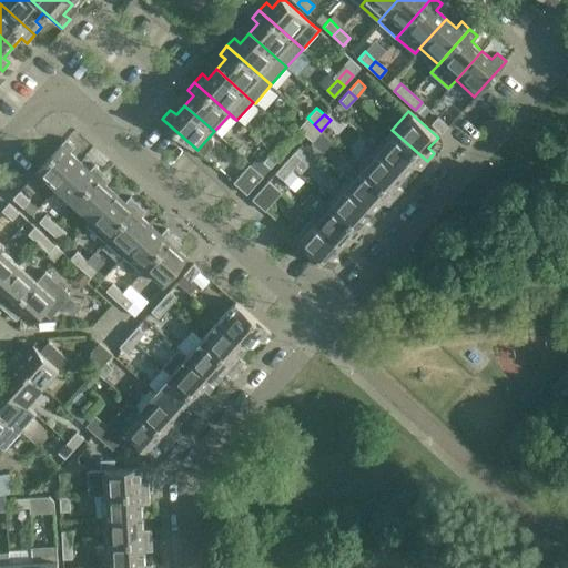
[(442,133),(448,127),(437,117),(430,123),(442,133)]
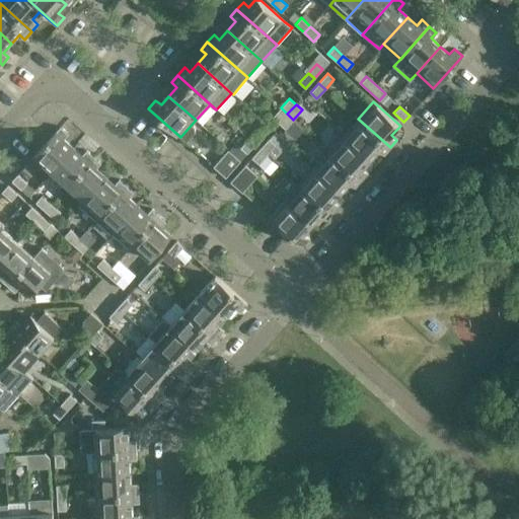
[(287,114),(281,107),(272,118),(279,123),(287,114)]
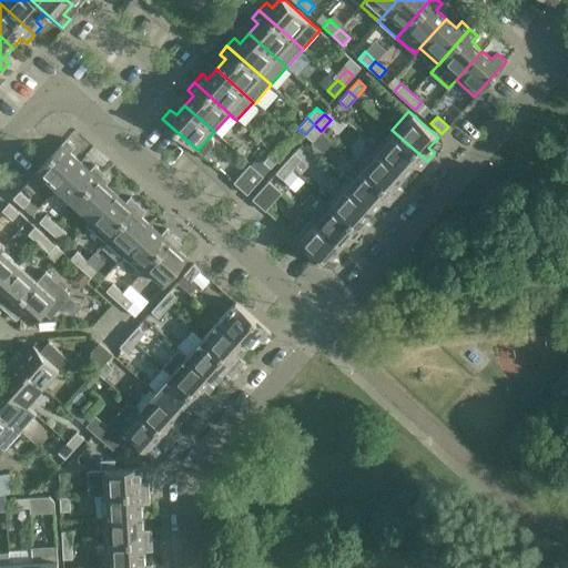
[(427,161),(392,130),(376,148),(405,174),(414,164),(419,170),(427,161)]
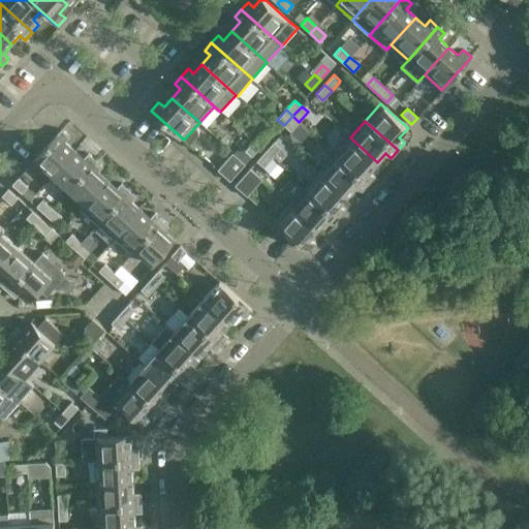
[(61,129),(35,158),(53,174),(73,150),(65,143),(69,136),(61,129)]
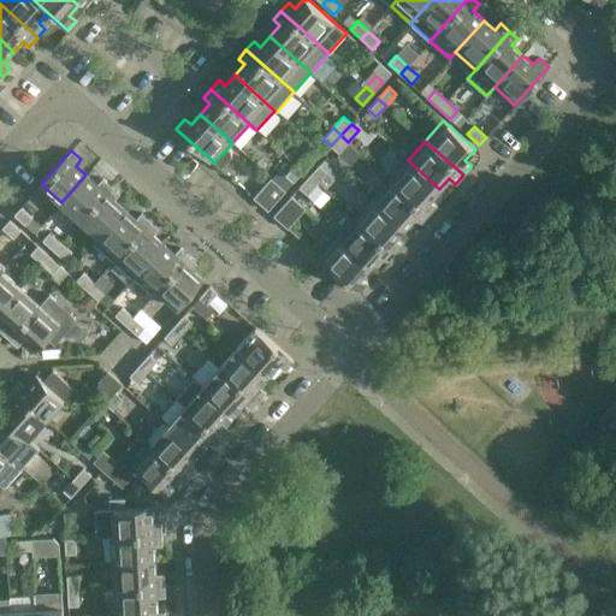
[(303,171),(314,160),(306,153),(296,164),(303,171)]
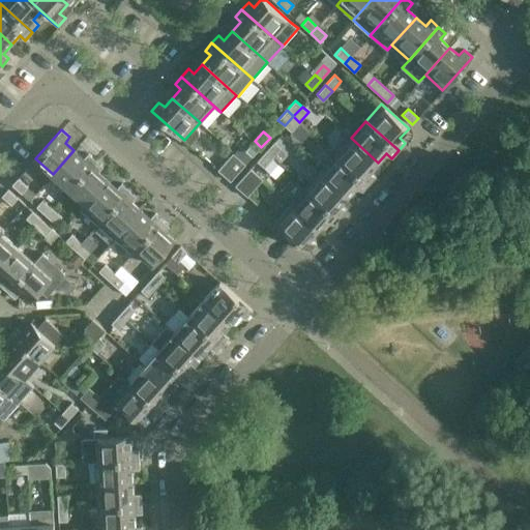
[(378,163),(351,138),(335,154),(369,183),(376,176),(370,172),(378,163)]
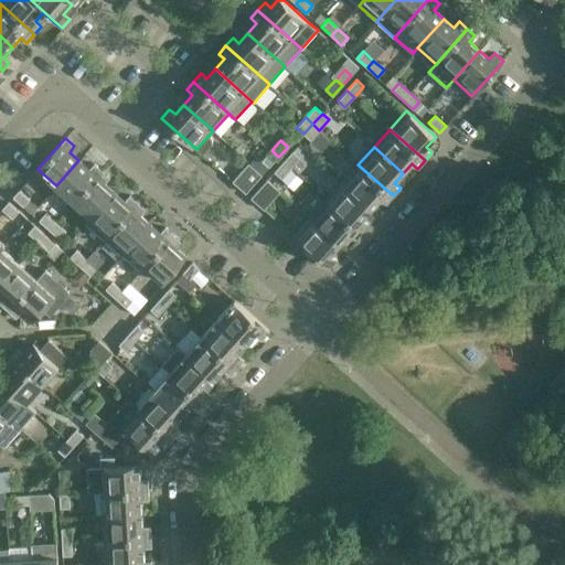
[(278,157),(272,150),(262,161),(269,168),(278,157)]
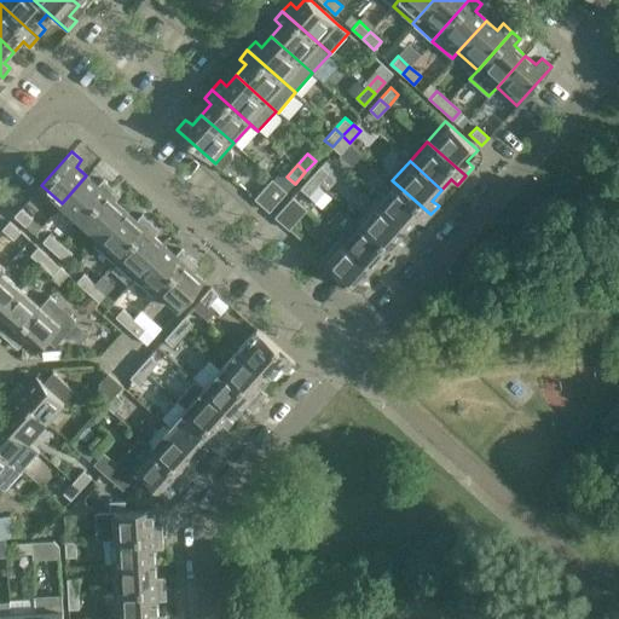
[(311,177),(318,184),(328,173),(320,166),(311,177)]
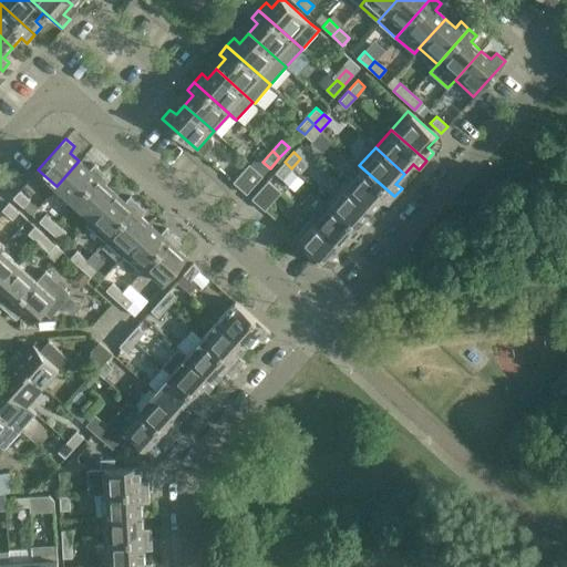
[(89,169),(79,161),(57,186),(74,203),(102,171),(94,164),(89,169)]
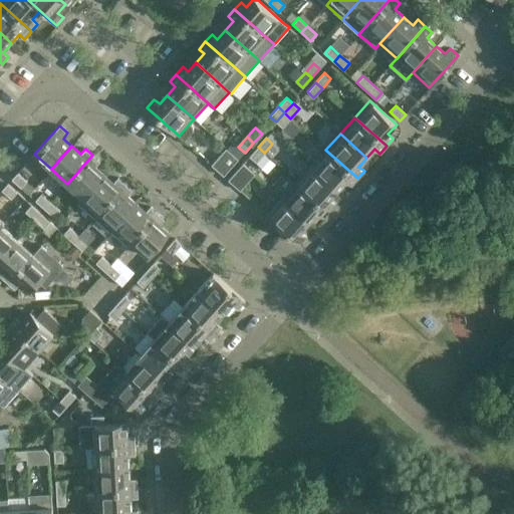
[(258,147),(249,157),(256,162),(264,153),(258,147)]
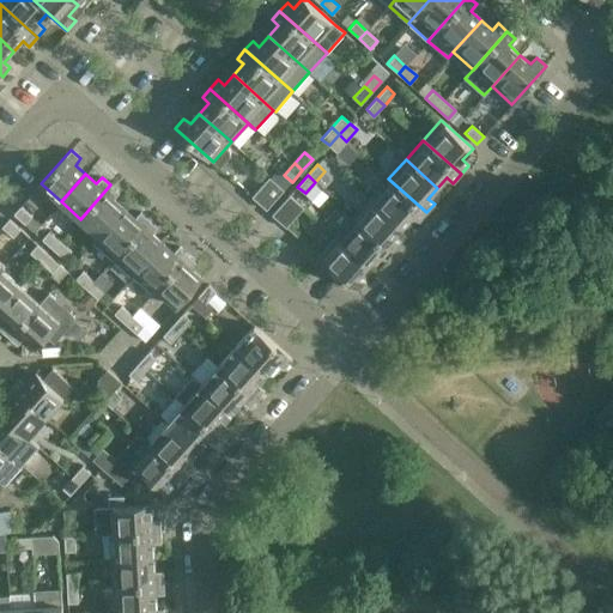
[(269,177),(252,196),(266,210),(284,190),(269,177)]
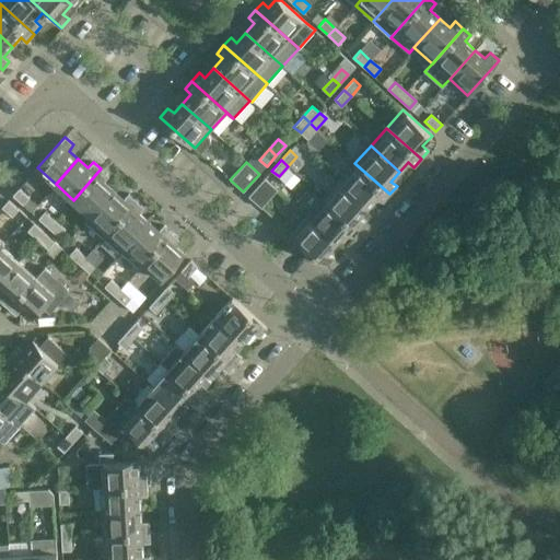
[(389,194),(354,163),(339,181),(368,207),(376,197),(383,202),(389,194)]
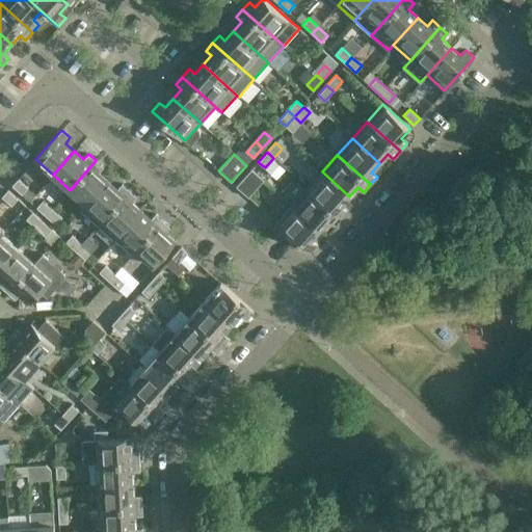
[(96,160),(70,190),(86,205),(107,181),(99,173),(103,167),(96,160)]
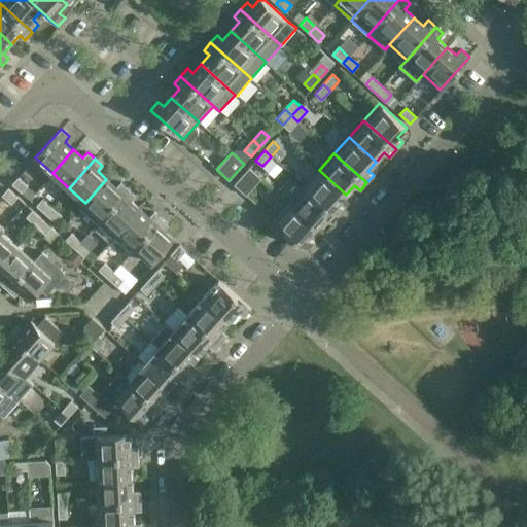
[(261,178),(249,167),(234,184),(246,196),(261,178)]
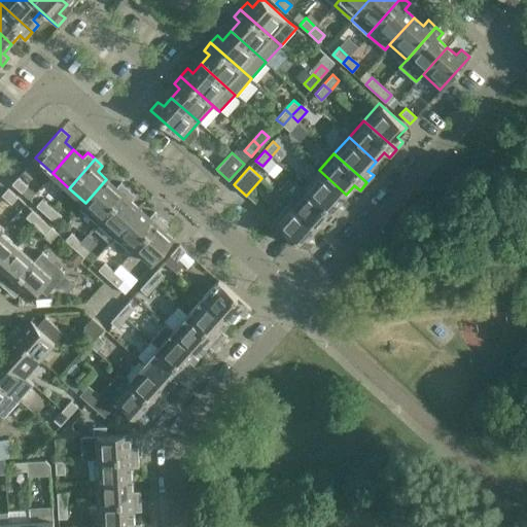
[(346,195),(319,170),(304,186),(337,216),(344,208),(338,204),(346,195)]
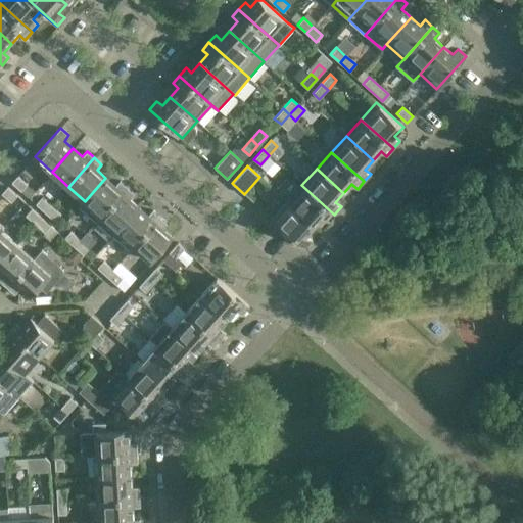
[(11,183),(21,191),(28,185),(17,176),(11,183)]
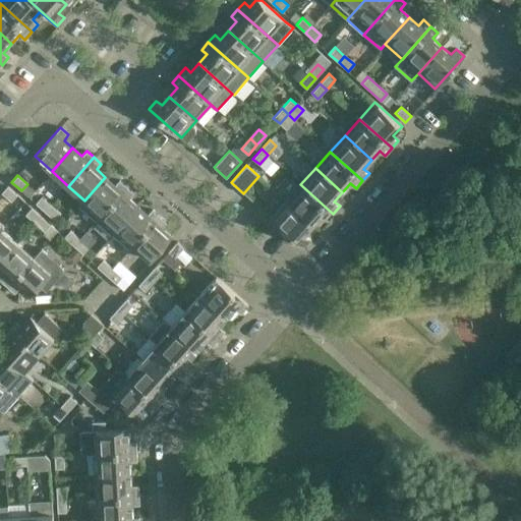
[(97,220),(126,186),(119,180),(114,185),(105,177),(84,200),(80,206),(97,220)]
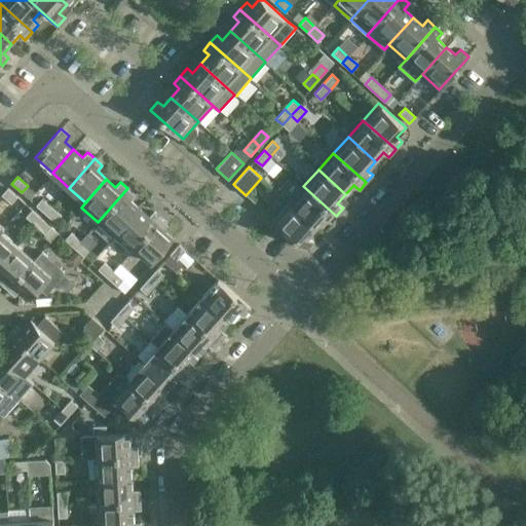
[(336,216),(303,186),(289,202),(315,227),(325,218),(330,223),(336,216)]
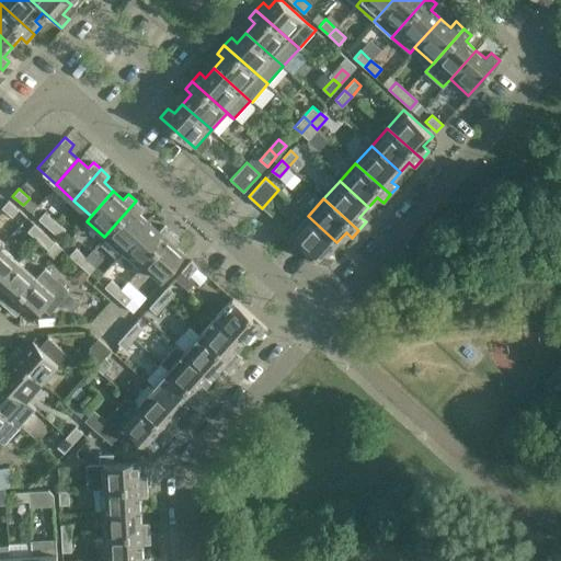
[(12,217),(19,209),(8,201),(1,207),(12,217)]
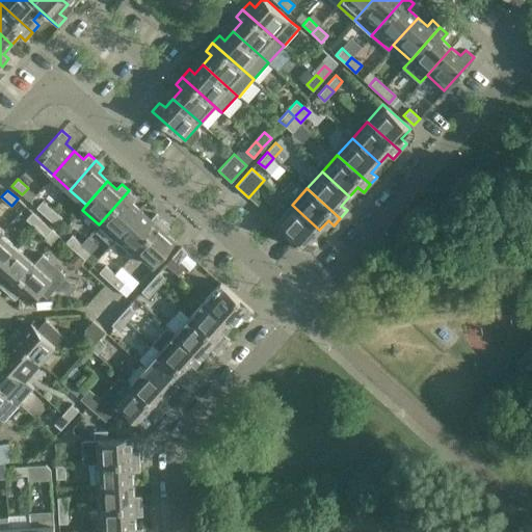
[(120,235),(141,211),(132,203),(136,197),(129,190),(99,224),(115,240),(120,235)]
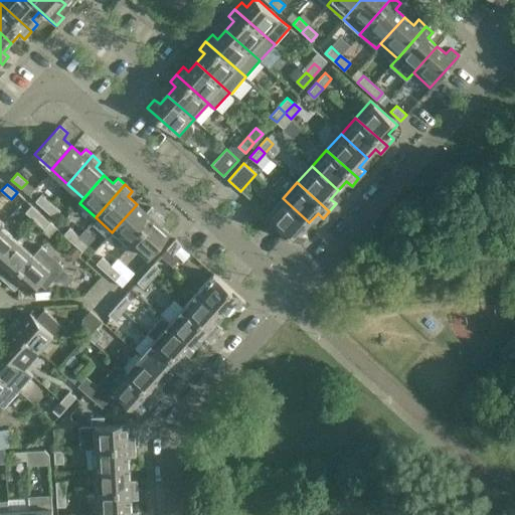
[(44,209),(50,202),(41,194),(35,201),(44,209)]
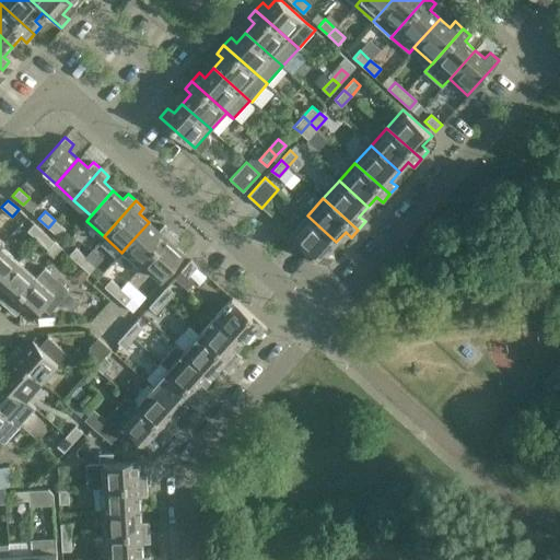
[(336,242),(307,216),(291,234),(326,266),(334,257),(328,252),(336,242)]
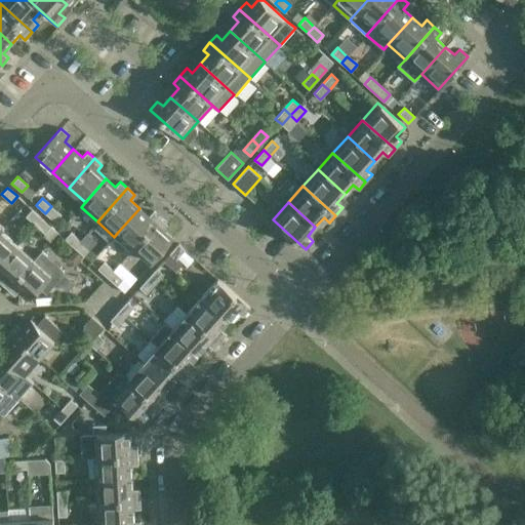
[(45,213),(55,223),(62,215),(51,206),(45,213)]
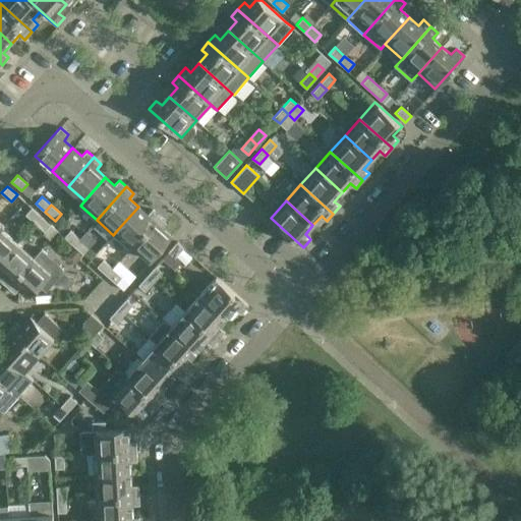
[(147,215),(138,207),(113,235),(129,249),(160,216),(152,210),(147,215)]
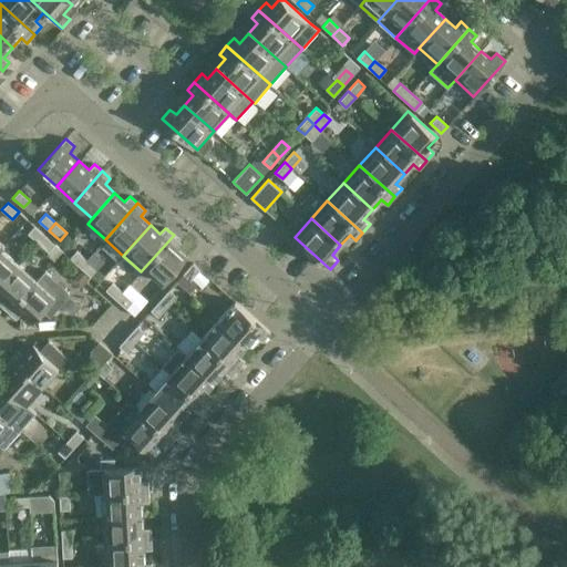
[(38,243),(44,235),(34,226),(28,234),(38,243)]
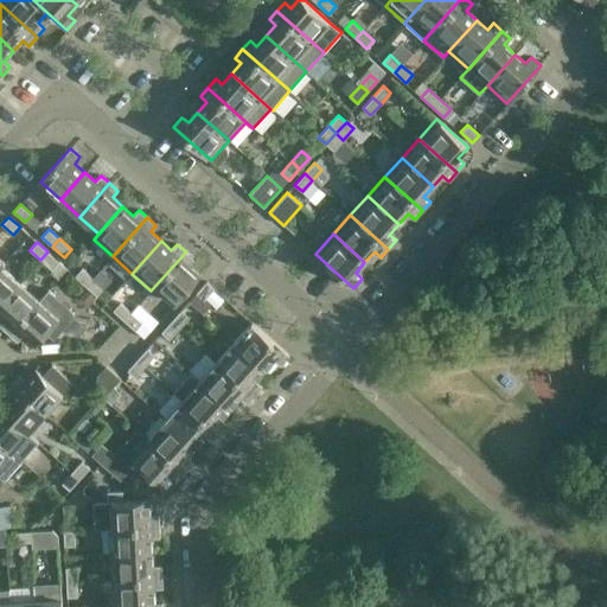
[(52,269),(59,262),(48,251),(40,260),(52,269)]
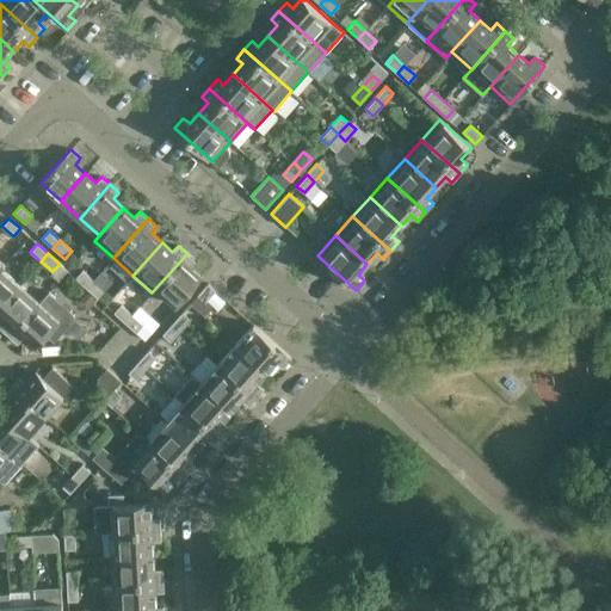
[(187,253),(152,292),(153,294),(158,288),(177,306),(202,278),(190,267),(196,261),(187,253)]
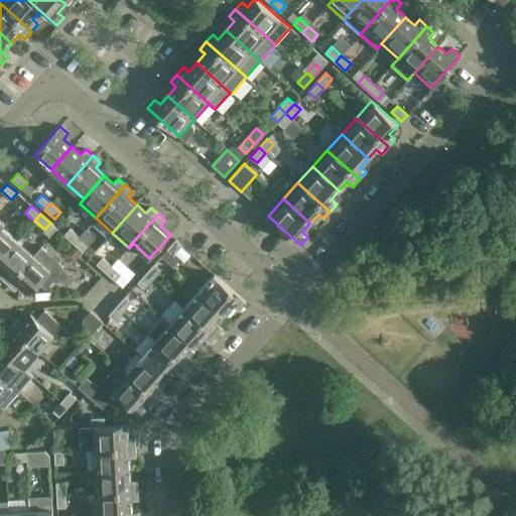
[(0,226),(0,259),(17,241),(0,226)]
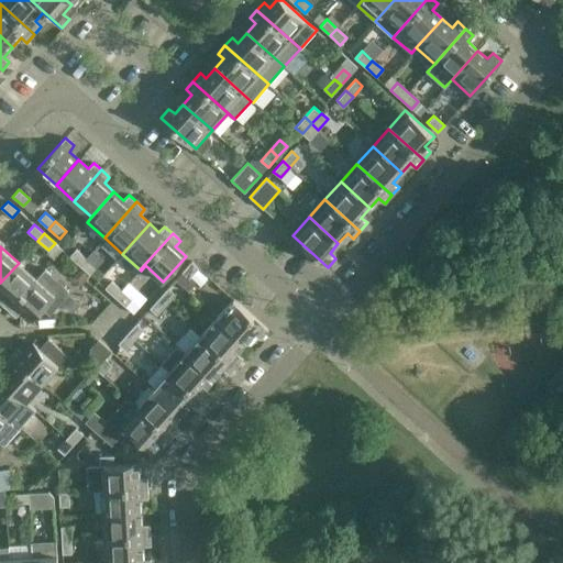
[(69,256),(90,275),(97,267),(76,249),(69,256)]
